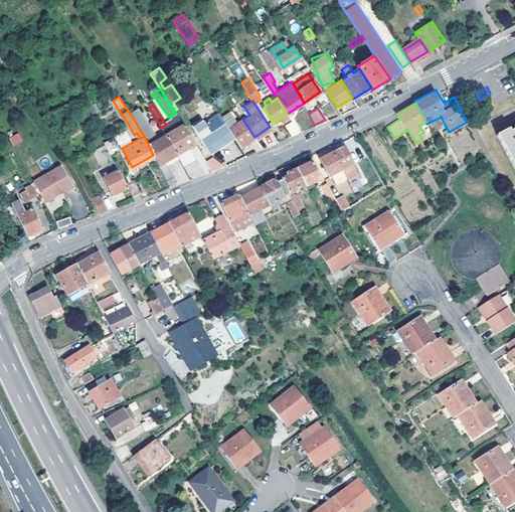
[(136,109),(130,113),(145,138),(153,155),(158,164),(176,154),(165,134),(156,139),(136,109)]
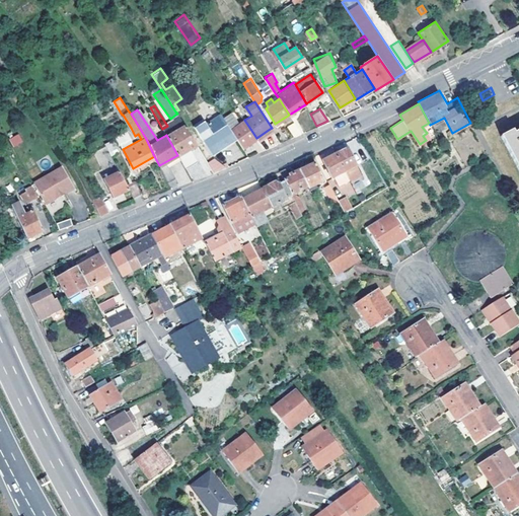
[(184,125),(177,114),(175,115),(182,126),(184,125)]
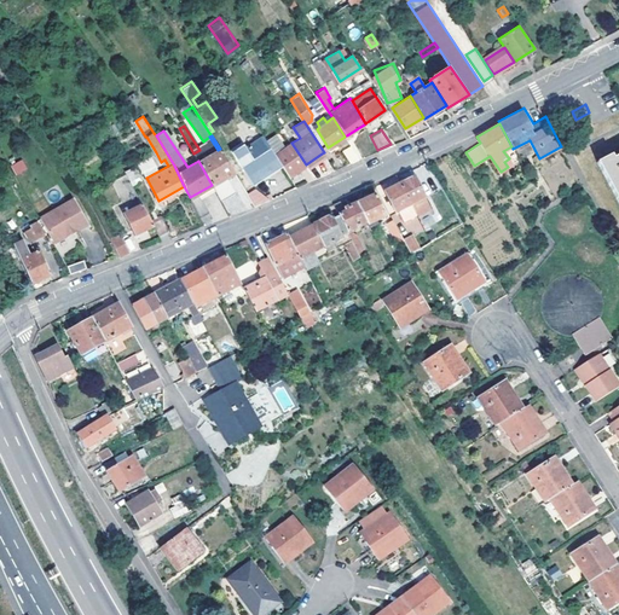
[(279,163),(275,155),(262,135),(244,148),(239,143),(230,149),(252,181),(279,163)]
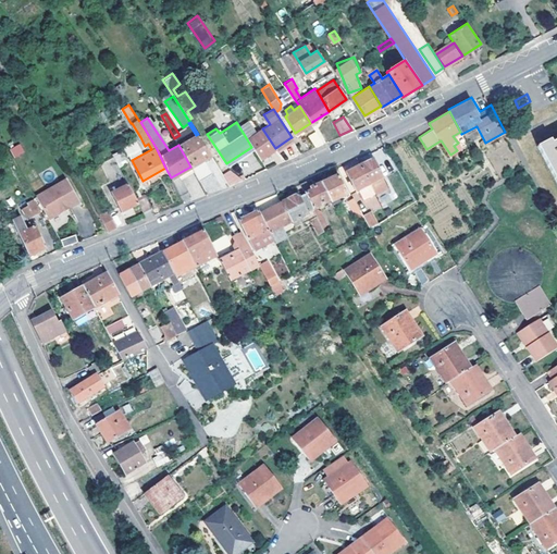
[(265,154),(270,151),(275,148),(262,128),(247,139),(251,147),(259,158),(265,154)]
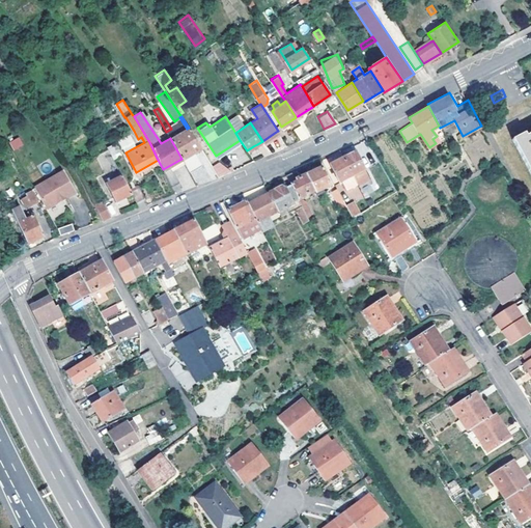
[(308,136),(300,123),(294,128),(301,139),(308,136)]
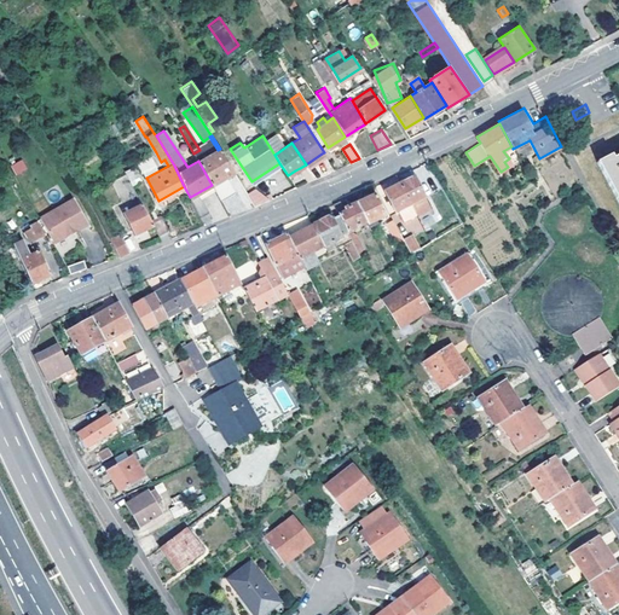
[(220,149),(218,150),(213,152),(207,156),(198,161),(212,185),(235,172),(220,149)]
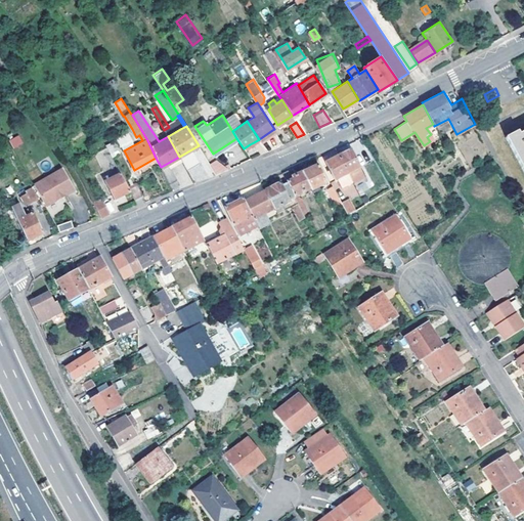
[(507,135),(523,169),(523,129),(519,132),(518,129),(507,135)]
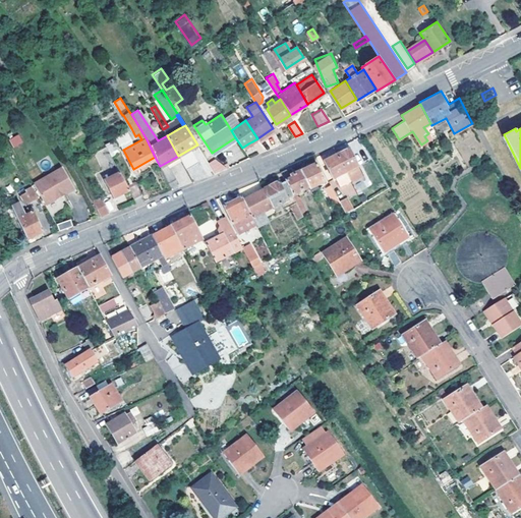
[(272,131),(271,129),(257,138),(258,140),(272,131)]
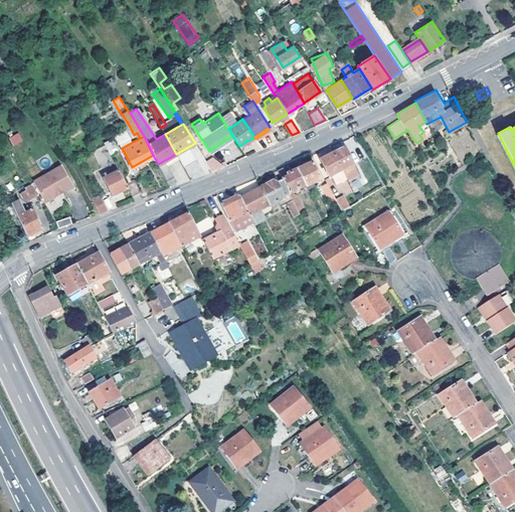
[(120,144),(132,140),(128,129),(116,133),(120,144)]
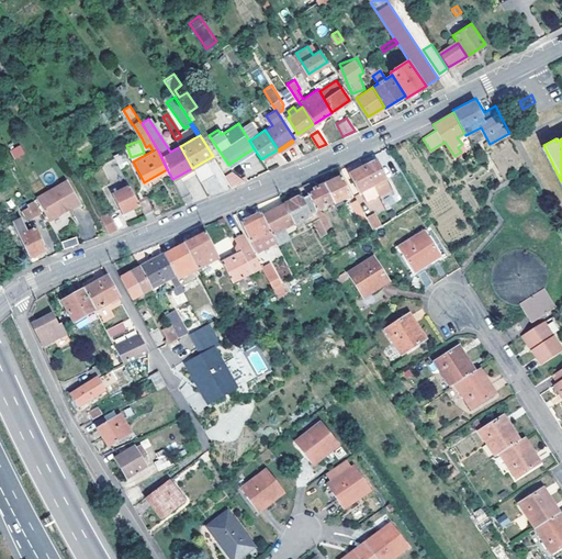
[(11,148),(15,156),(24,151),(20,144),(11,148)]
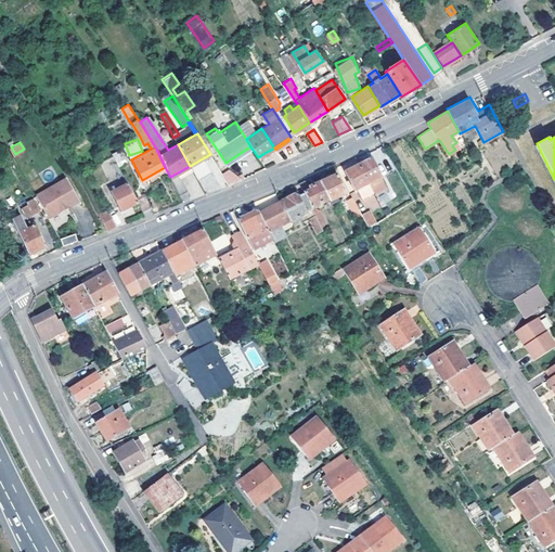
[(125,157),(119,148),(112,152),(113,154),(116,162),(125,157)]
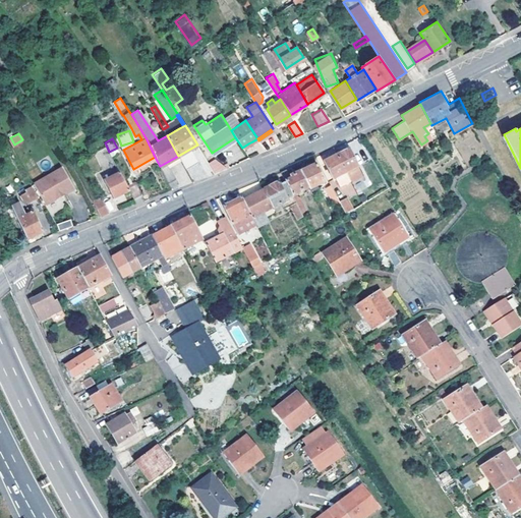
[(358,164),(349,146),(337,152),(346,170),(351,180),(362,175),(357,165),(358,164)]
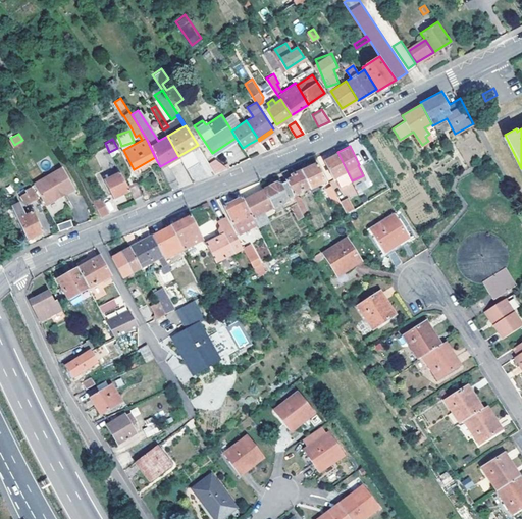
[(323,159),(333,177),(347,170),(337,152),(323,159)]
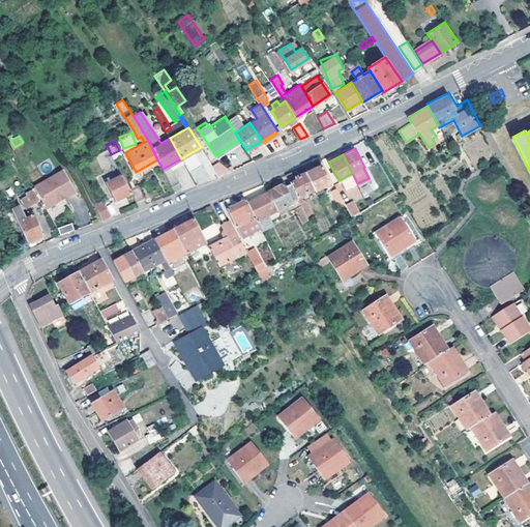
[(222,156),(211,163),(218,174),(229,169),(222,156)]
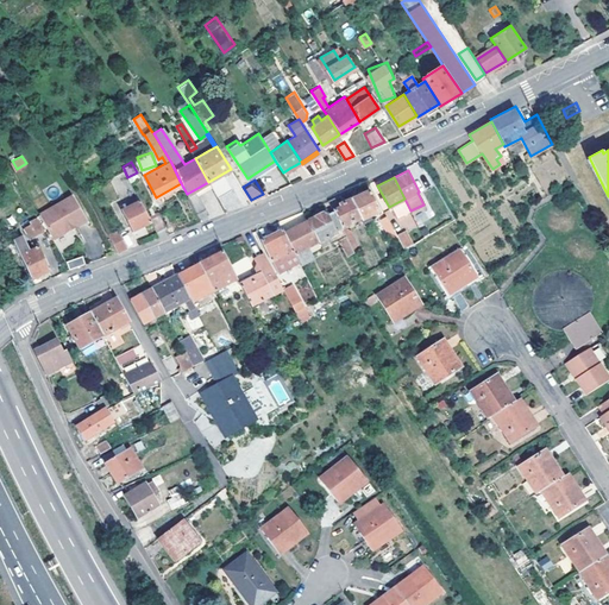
[(148,215),(133,188),(127,191),(133,202),(121,208),(132,229),(151,220),(148,215)]
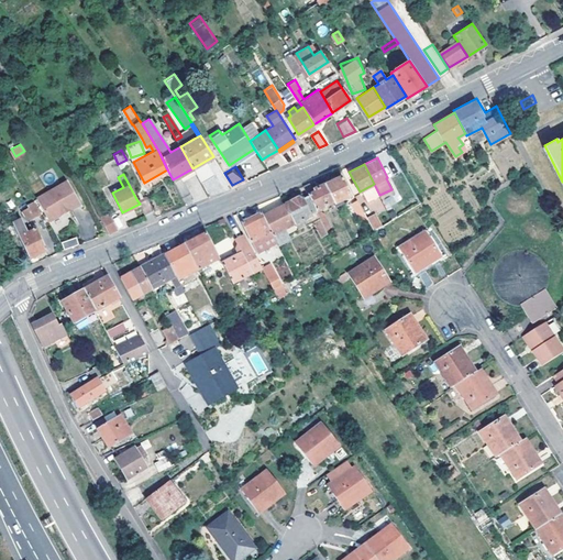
[(326,183),(333,199),(334,202),(350,196),(341,175),(326,183)]
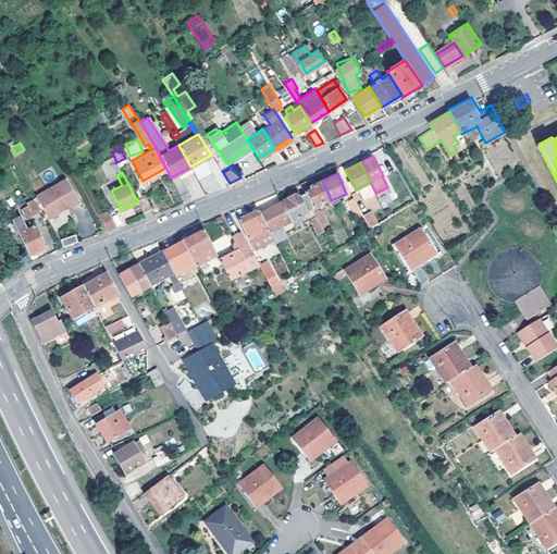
[(59,208),(65,204),(67,206),(78,199),(66,177),(36,195),(49,217),(60,210),(59,208)]
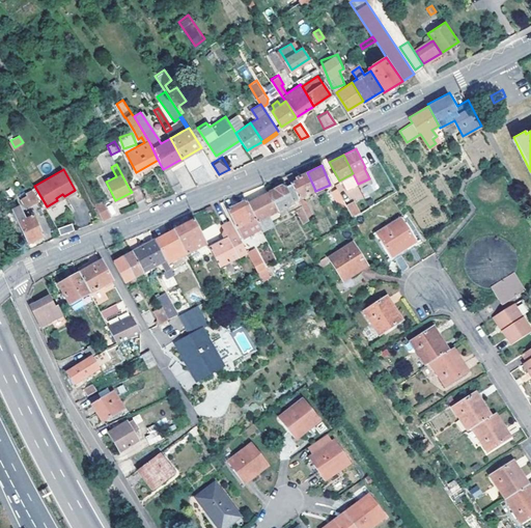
[(290,183),(307,216),(312,214),(306,201),(302,198),(301,195),(314,188),(307,172),(297,176),(294,169),(285,172),(290,183)]
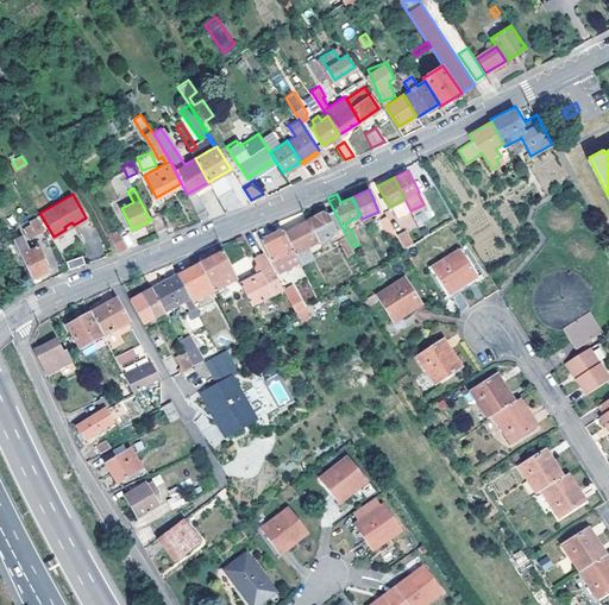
[(167,226),(158,209),(148,215),(151,220),(157,231),(167,226)]
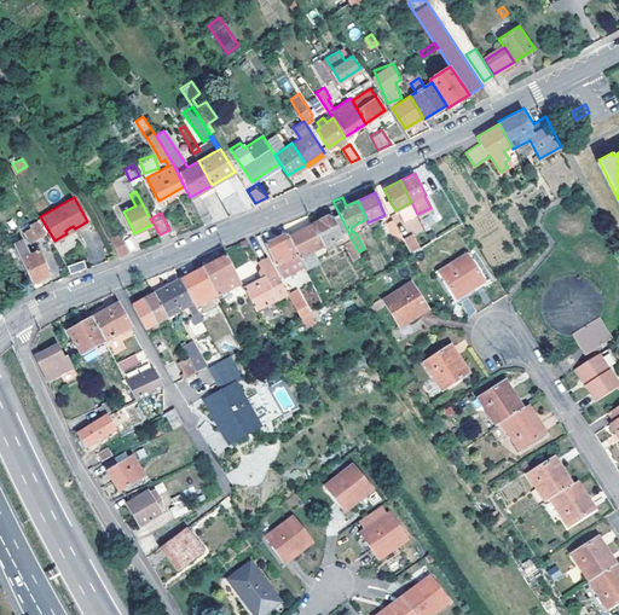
[(311,250),(333,239),(336,245),(343,241),(353,259),(360,255),(358,251),(339,213),(331,216),(330,213),(312,222),(289,236),(304,264),(306,267),(317,262),(311,250)]
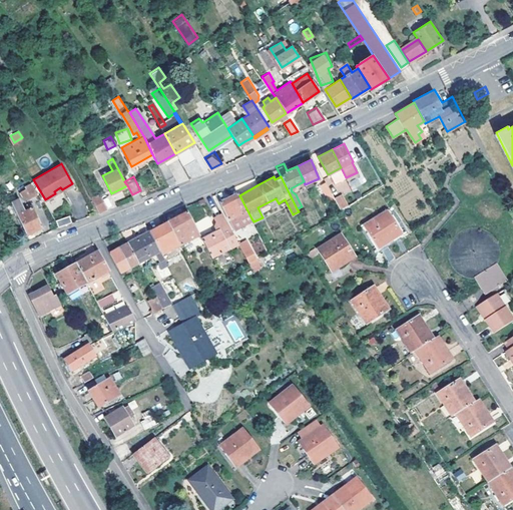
[(34,190),(28,179),(22,182),(25,187),(20,190),(24,197),(34,190)]
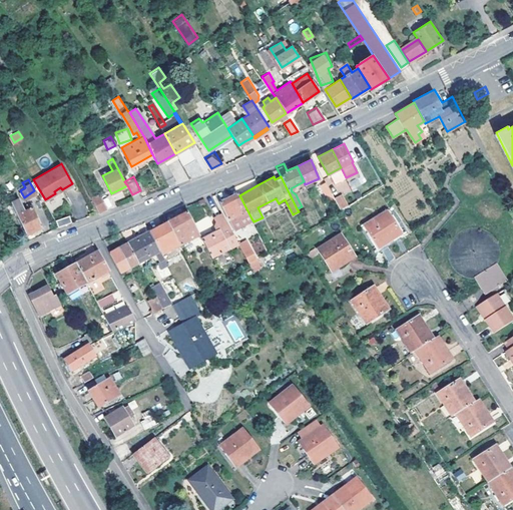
[(332,192),(329,186),(326,180),(322,182),(324,185),(323,185),(327,194),(332,192)]
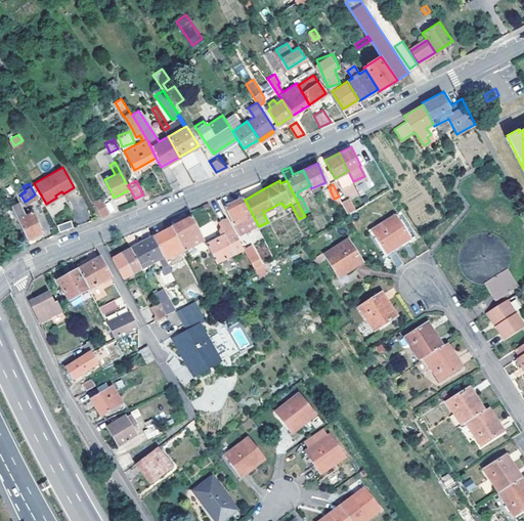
[(369,193),(362,198),(365,204),(379,196),(373,185),(366,187),(369,193)]
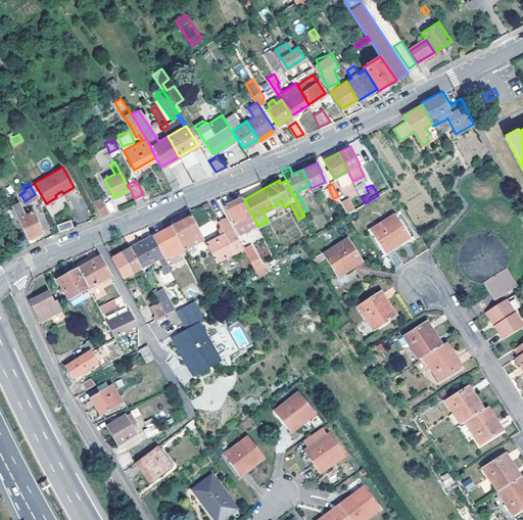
[(352,210),(340,187),(335,190),(338,196),(345,209),(346,214),(352,210)]
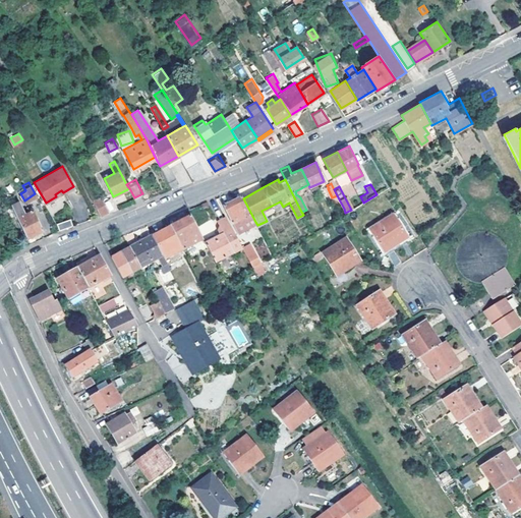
[(255,222),(243,198),(241,194),(223,204),(237,231),(255,222)]
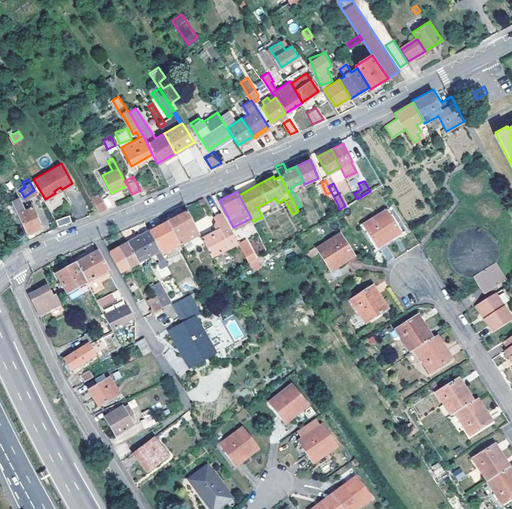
[(107,206),(99,192),(92,197),(99,210),(107,206)]
